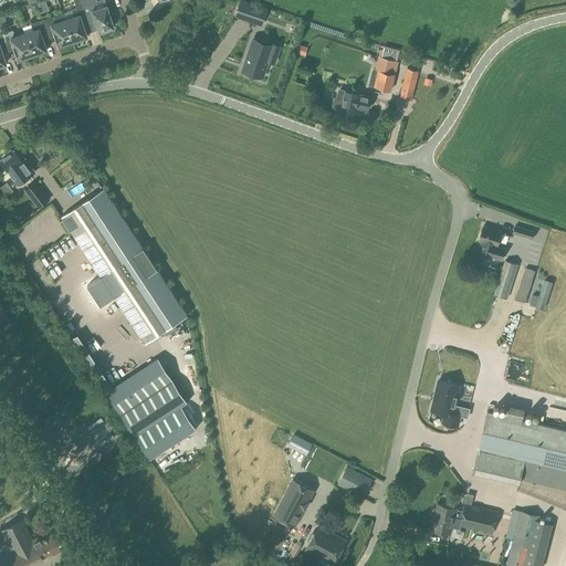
[(73,17),(64,20),(72,41),(86,37),(82,24),(88,22),(83,7),(80,0),(73,0),(76,9),(71,10),(73,17)]
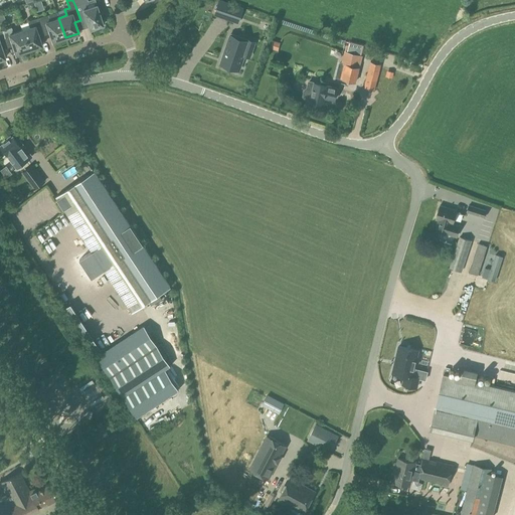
[(86,18),(90,29),(103,25),(101,18),(104,18),(101,10),(98,11),(94,0),(92,0),(78,5),(78,2),(81,1),(80,0),(72,0),(75,6),(80,20),(86,18)]
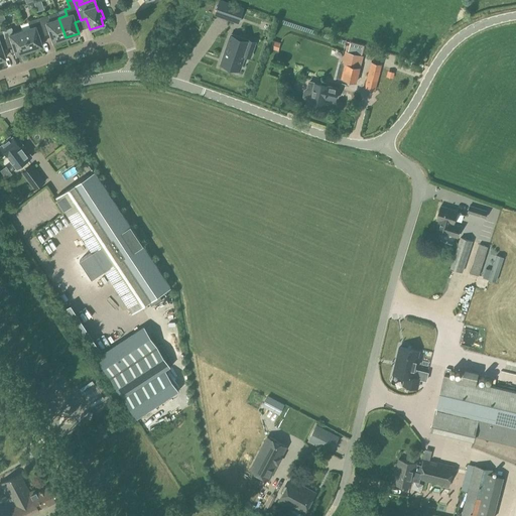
[(223,0),(220,0),(217,12),(228,16),(230,12),(241,16),(244,7),(223,0)]
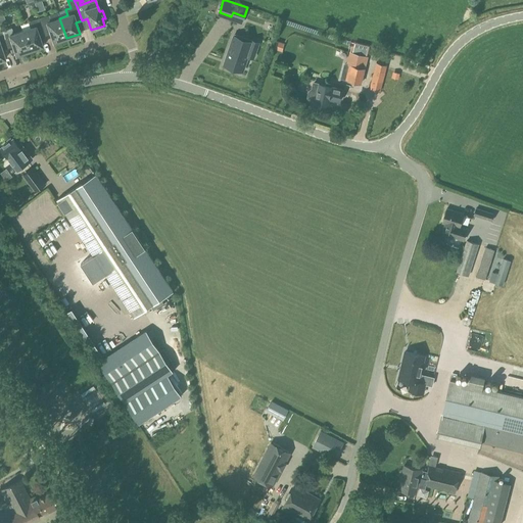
[(50,15),(39,18),(44,33),(49,31),(53,43),(66,38),(59,18),(58,12),(50,15)]
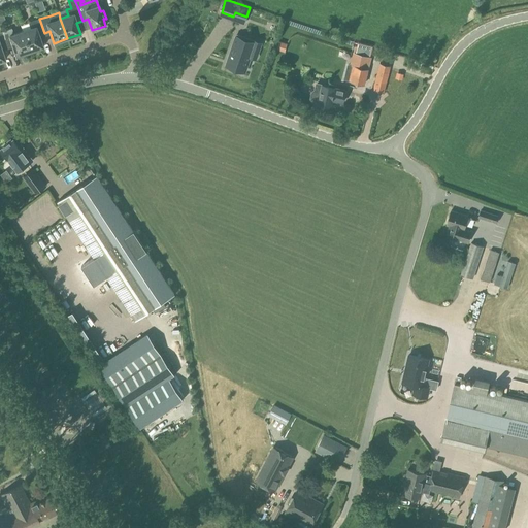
[(39,35),(44,33),(39,19),(29,23),(31,28),(23,31),(30,52),(43,46),(39,35)]
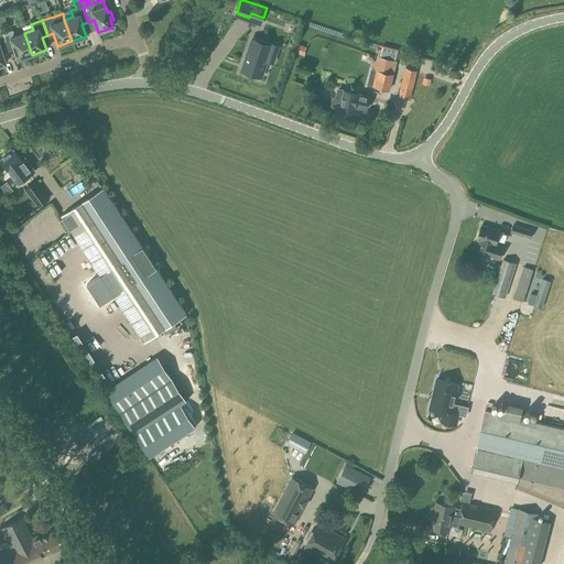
[(18,60),(32,55),(24,33),(10,38),(9,34),(3,36),(8,50),(13,47),(18,60)]
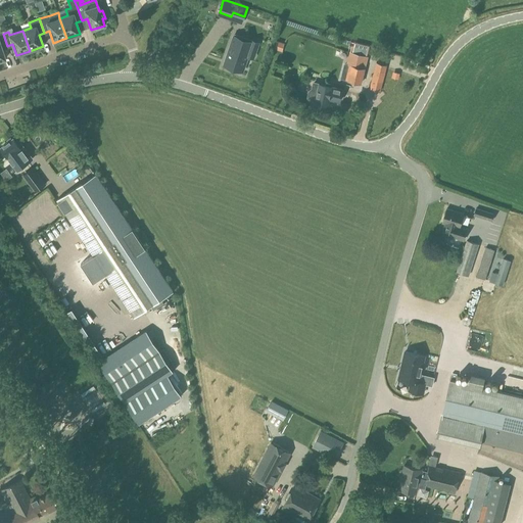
[(233,39),(227,55),(231,57),(228,65),(243,72),(248,55),(253,57),(258,43),(251,40),(250,44),(233,39)]
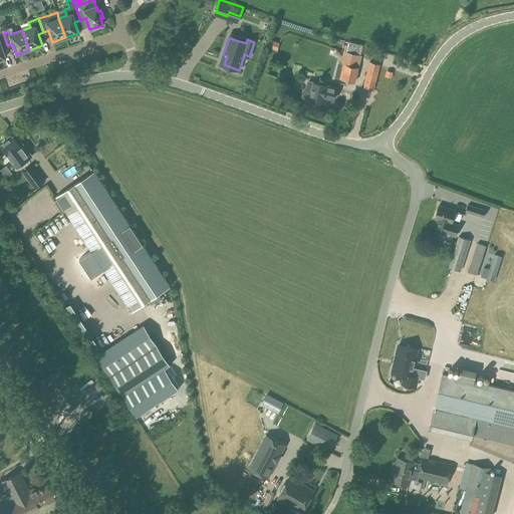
[(345,51),(341,63),(345,64),(341,79),(355,82),(361,55),(345,51)]
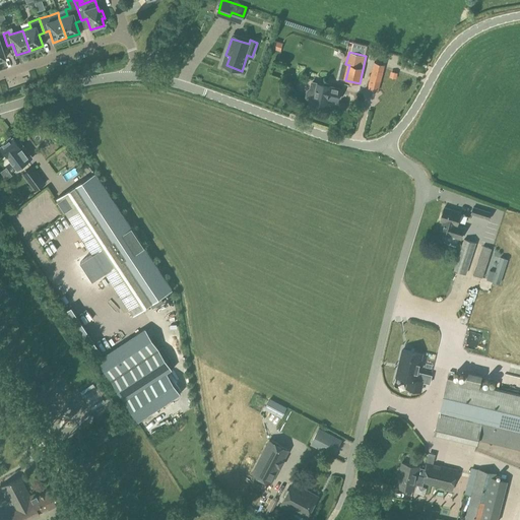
[(379,91),(386,65),(374,62),(368,88),(379,91)]
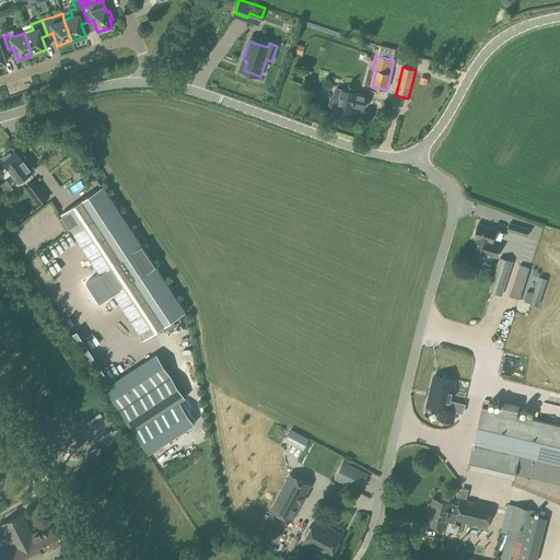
[(364,108),(366,96),(336,89),(335,93),(333,94),(330,104),(331,106),(338,108),(337,113),(351,116),(353,106),(364,108)]
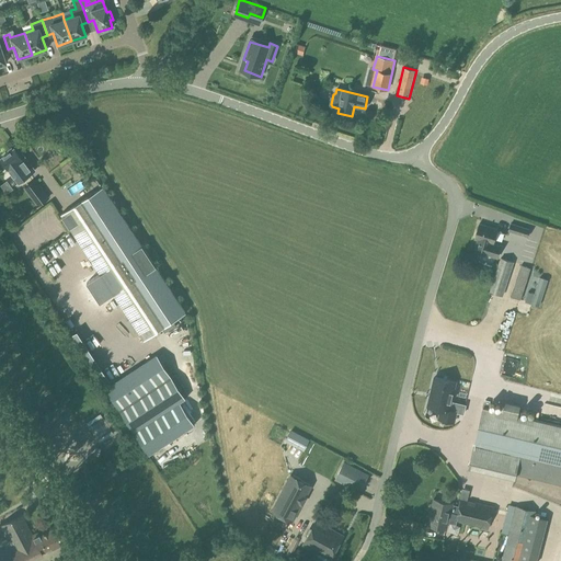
[(69,136),(61,126),(55,132),(63,141),(69,136)]
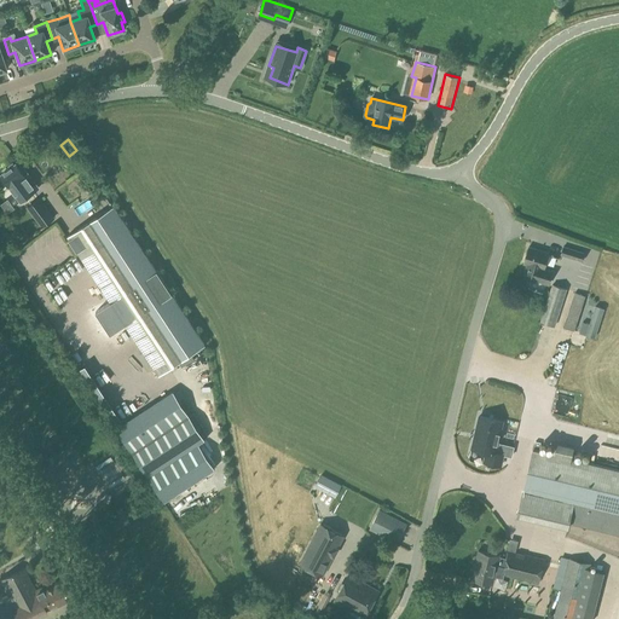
[(10,168),(0,174),(21,202),(27,198),(35,191),(40,189),(23,166),(21,167),(17,162),(15,165),(12,163),(9,166),(10,168)]
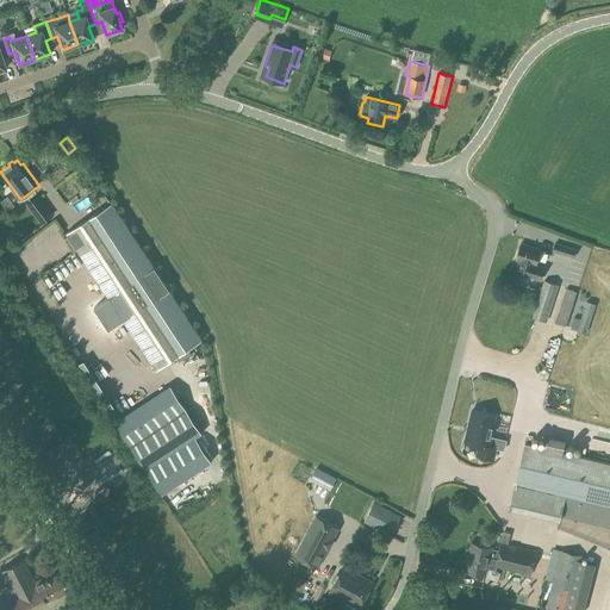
[(42,225),(54,216),(38,195),(26,205),(42,225)]
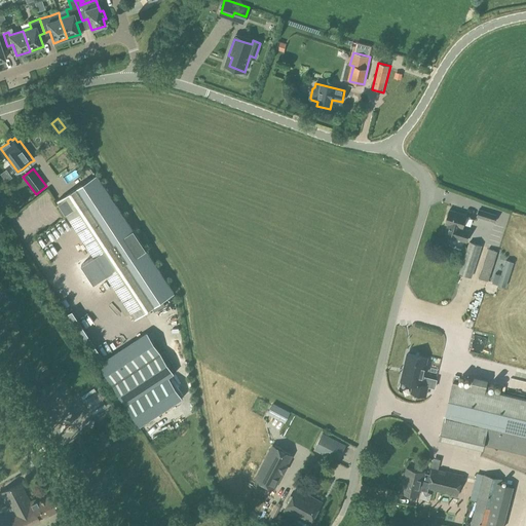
[(58,200),(95,256),(92,257),(106,276),(107,275),(136,318),(174,293),(97,176),(58,200)]
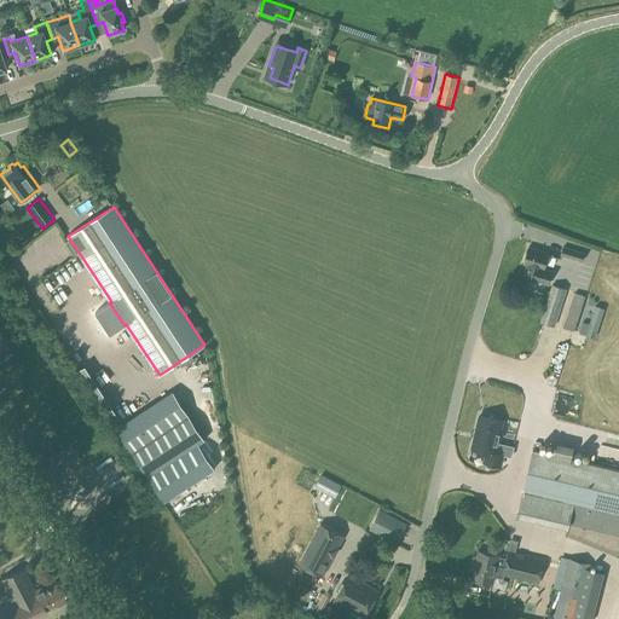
[(585,253),(563,246),(561,255),(583,261),(585,253)]
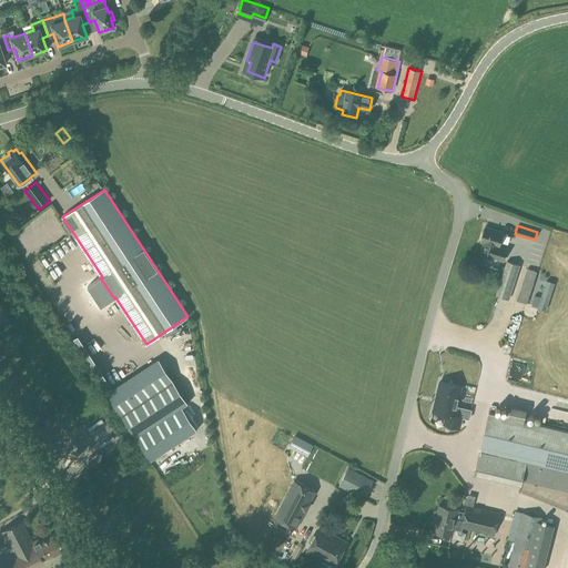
[(499,245),(504,232),(486,227),(480,242),(485,243),(482,254),(493,257),(494,256),(504,260),(507,247),(499,245)]
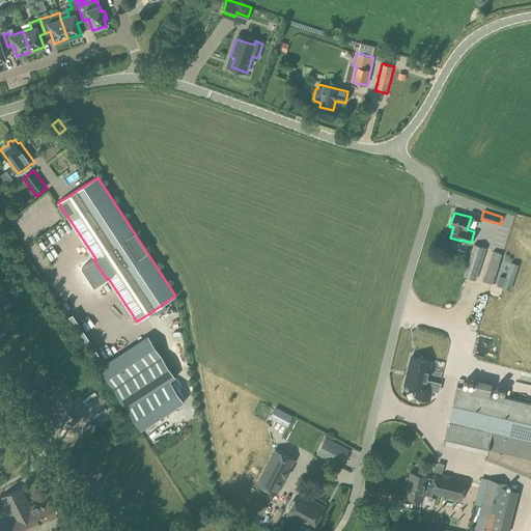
[(474,244),(464,276),(476,280),(486,248),(474,244)]
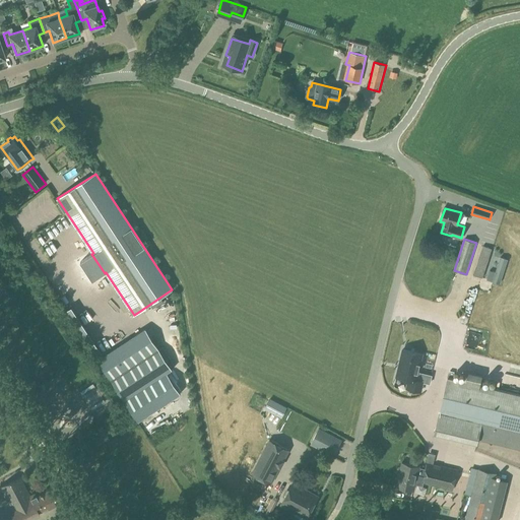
[(473,275),(482,277),(493,249),(482,246),(473,275)]
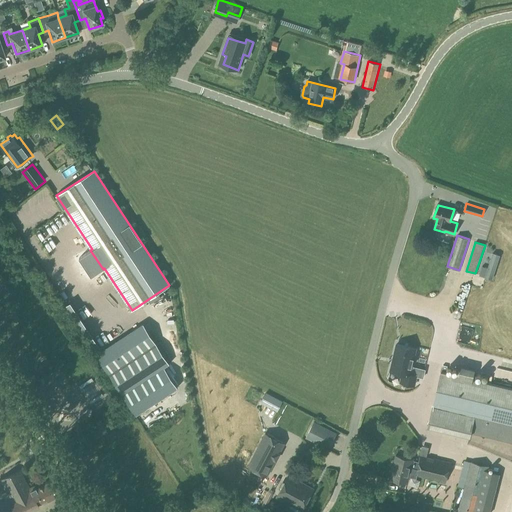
[(482,266),(480,275),(492,279),(499,256),(493,254),(488,268),(482,266)]
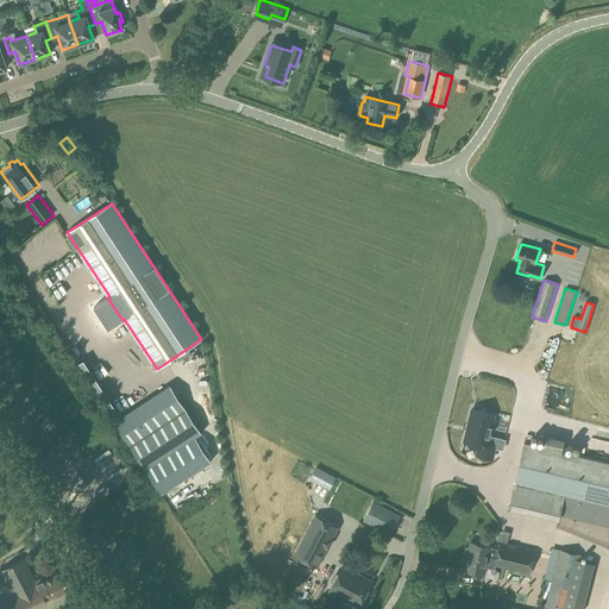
[(550,357),(557,334),(547,332),(541,355),(550,357)]
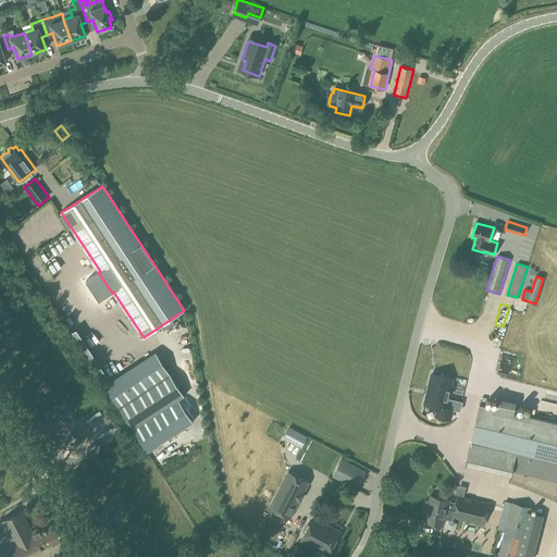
[(156,353),(106,385),(147,447),(149,450),(193,422),(178,399),(184,395),(170,374),(156,353)]
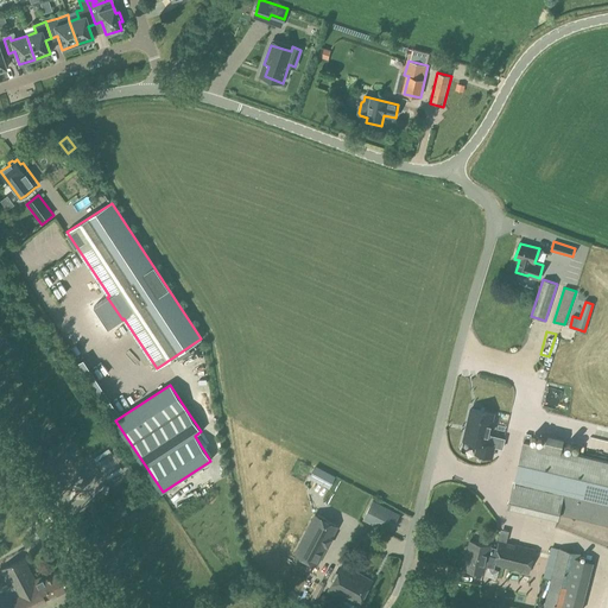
[(472,409),(464,439),(479,443),(476,454),(492,457),(495,447),(487,444),(494,415),(472,409)]
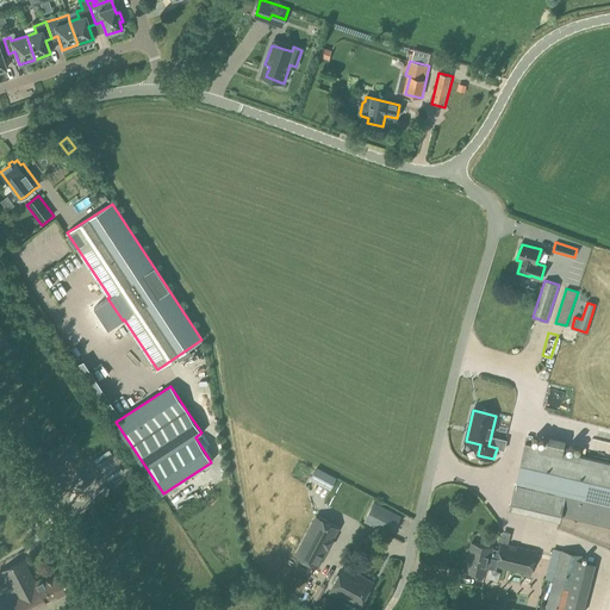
[(510,506),(560,520),(561,515),(609,526),(609,464),(562,452),(565,439),(545,435),(542,447),(526,443),(510,506)]
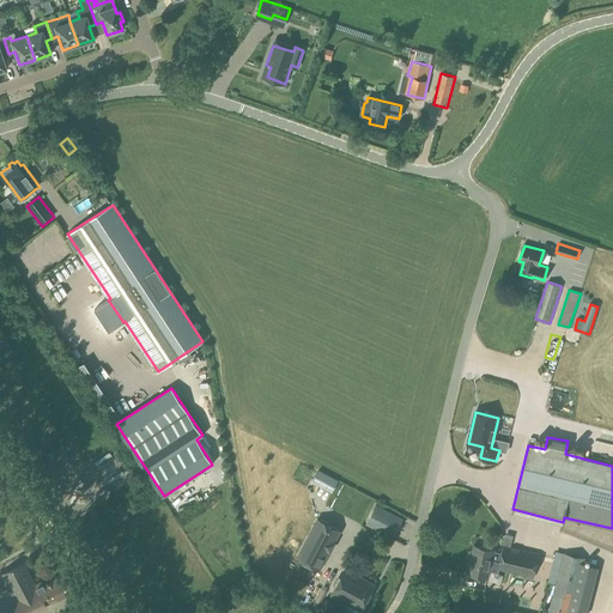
[(328,490),(334,478),(315,469),(309,481),(328,490)]
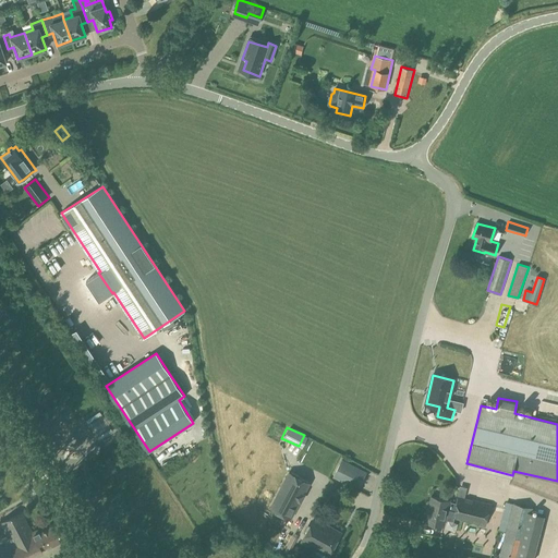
[(334,476),(353,485),(361,470),(342,460),(334,476)]
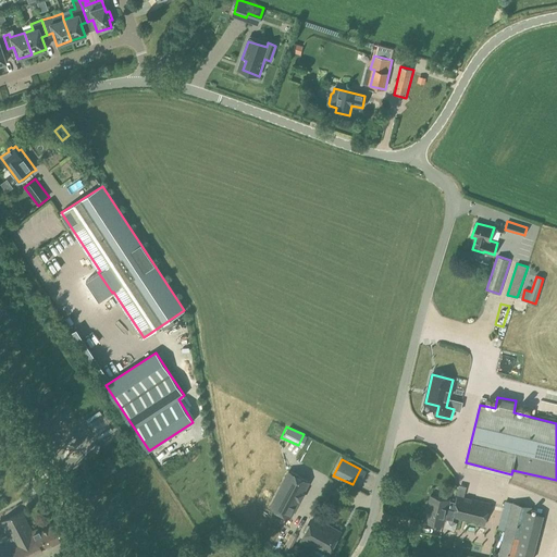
[(289,518),(310,482),(289,470),(269,506),(289,518)]
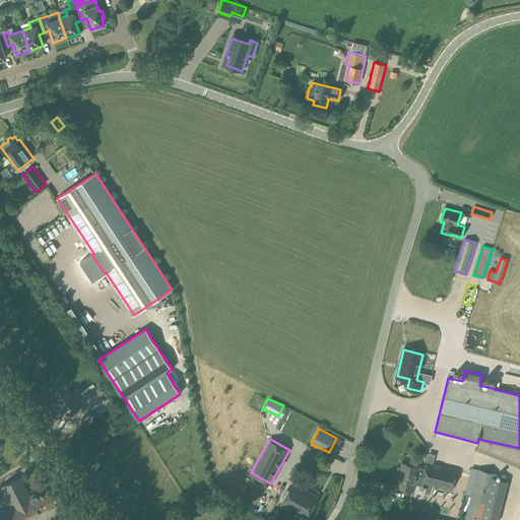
[(402,463),(397,485),(413,490),(415,483),(423,485),(424,483),(453,491),(458,469),(428,462),(426,469),(419,467),(402,463)]
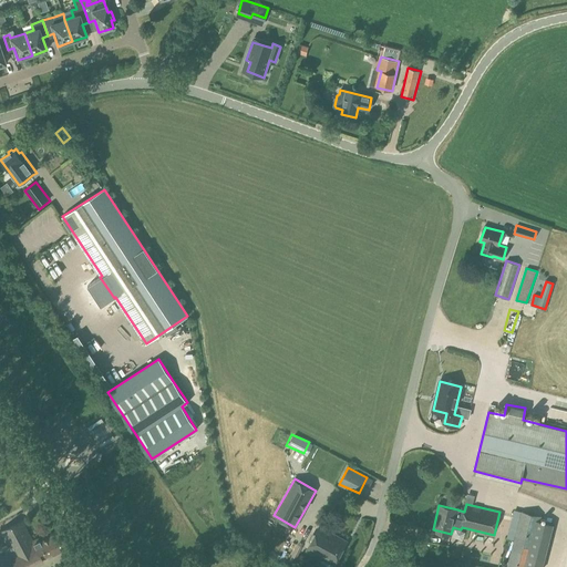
[(509,538),(514,539),(506,566),(486,566),(460,562),(459,566),(528,566),(542,516),(522,512),(516,532),(512,531),(509,538)]
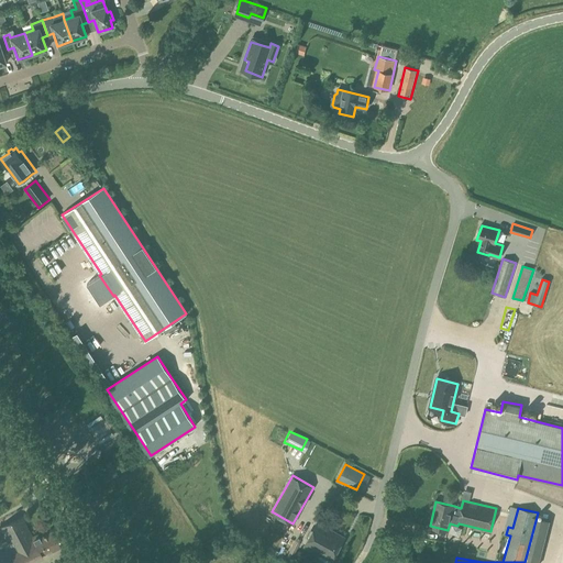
[(32,537),(22,517),(0,528),(11,548),(0,553),(0,562),(26,562),(42,555),(32,537)]
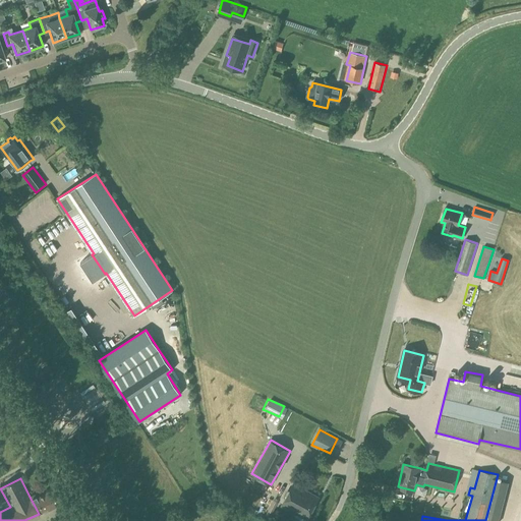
[(293,484),(283,505),(295,511),(296,509),(308,516),(316,500),(304,494),(305,491),(293,484)]
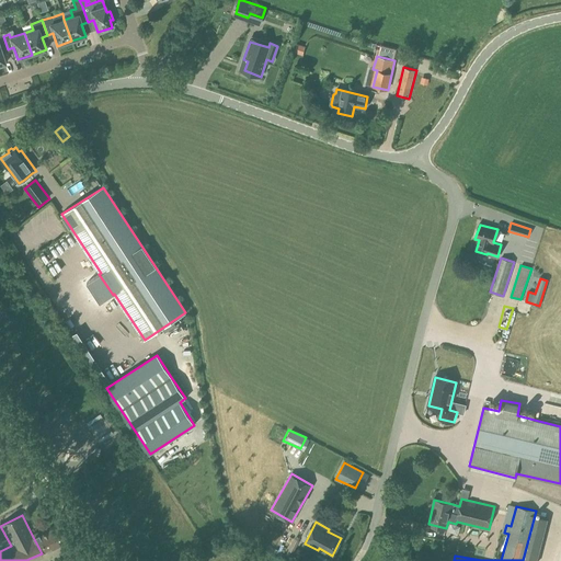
[(32,535),(42,553),(46,551),(48,552),(53,550),(53,547),(65,541),(58,527),(39,537),(37,533),(32,535)]
